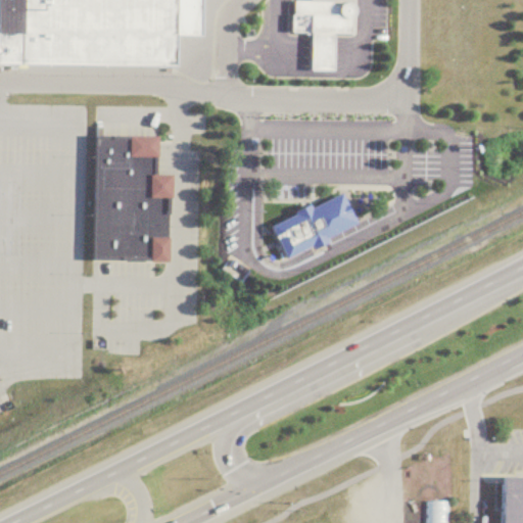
[(0,0),(202,0),(202,39),(176,39),(176,67),(0,65),(0,0)]
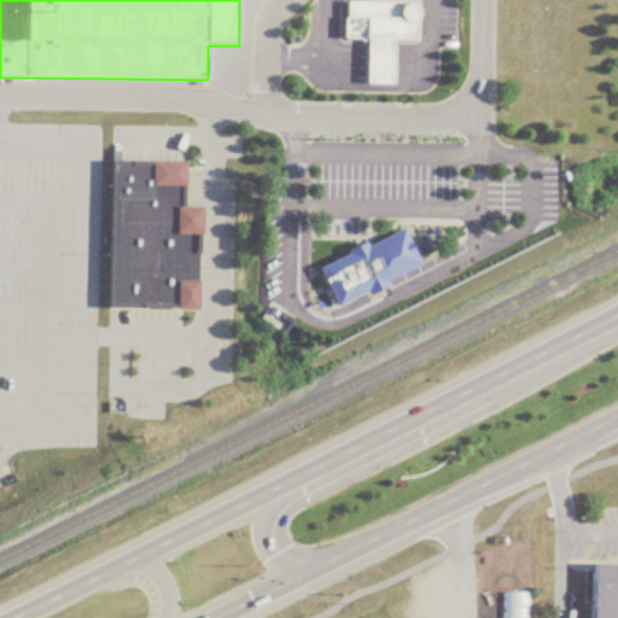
[(415,23),(415,41),(392,41),(394,64),(394,81),(362,80),(362,64),(362,42),(345,41),(345,3),(371,3),(394,3),(394,9),(400,9),(400,13),(402,15),(402,11),(404,7),(408,5),(412,5),(415,6),(419,9),(420,12),(421,16),(420,19),(418,22),(415,23)]
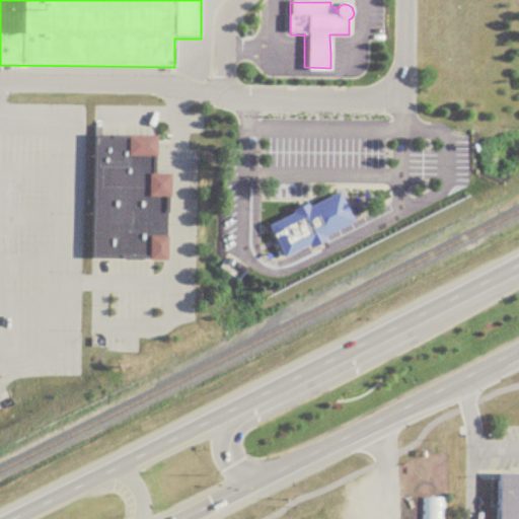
[(95,137),(155,137),(156,156),(156,175),(169,175),(168,261),(95,261),(95,137)]
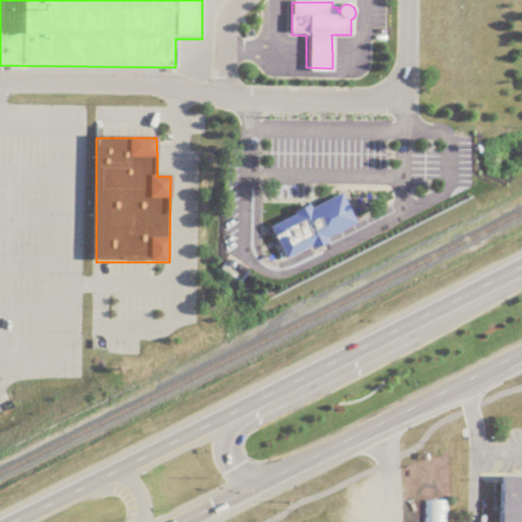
[(282,257),(266,224),(292,212),(291,210),(306,203),(308,207),(337,192),(353,222),(323,237),(324,241),(309,248),(307,245),(282,257)]
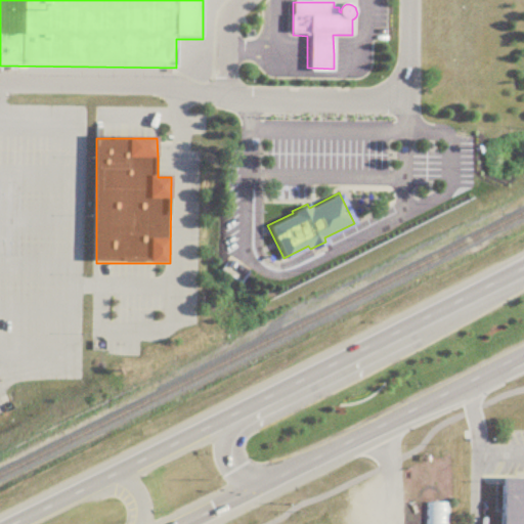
[(505,523),(505,480),(523,480),(523,523),(505,523)]
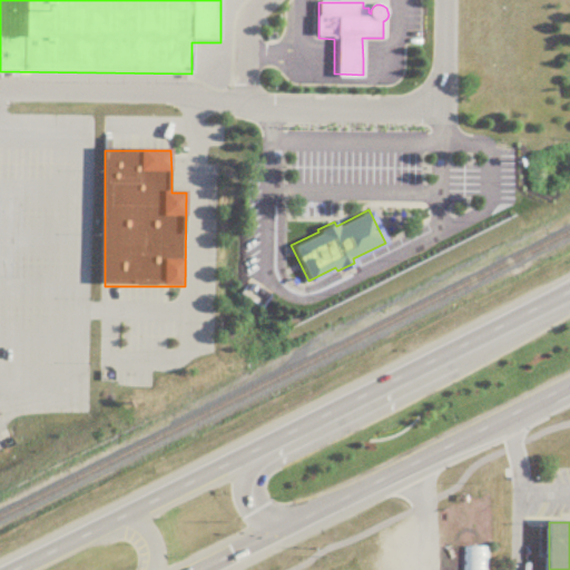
[(324,569),(360,558),(364,569),(324,569)]
